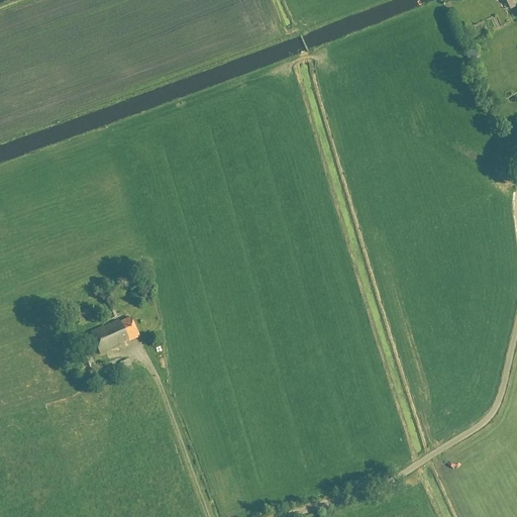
[(516,0),(505,0),(509,9),(516,5),(516,3),(516,2),(516,0)]
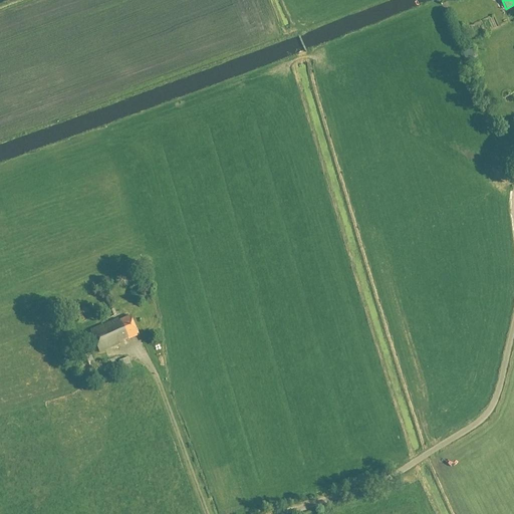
[(484,63),(492,73),(499,68),(491,58),(484,63)]
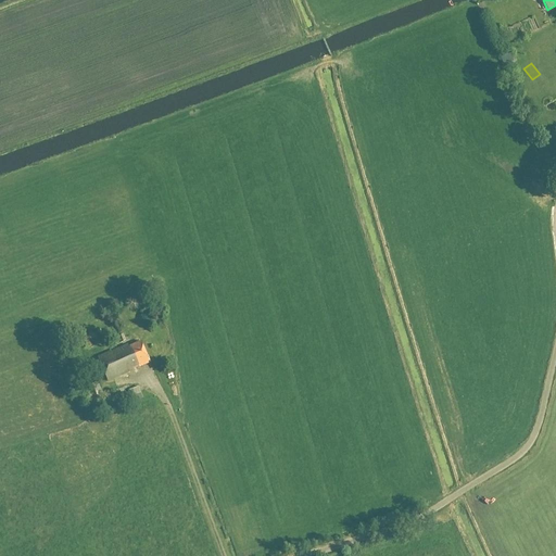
[(87,350),(99,344),(96,336),(84,341),(87,350)]
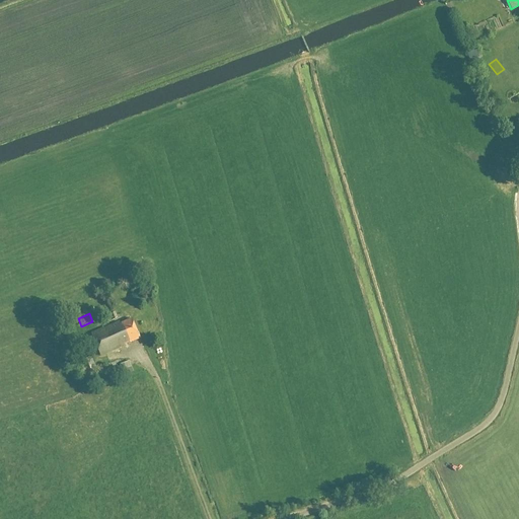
[(118,322),(90,335),(100,356),(124,346),(123,345),(130,342),(130,343),(139,339),(131,319),(119,324),(118,322)]
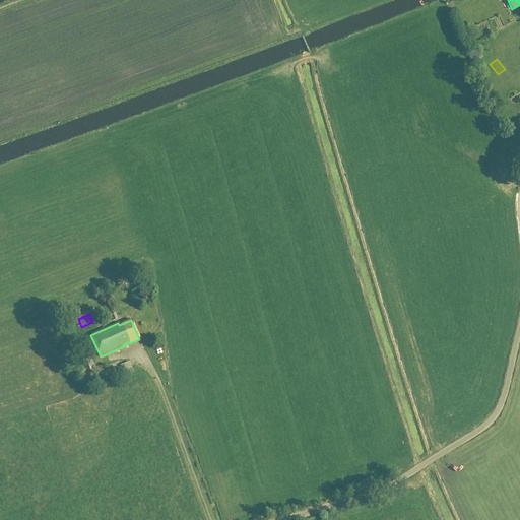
[(83,375),(94,371),(95,370),(90,358),(78,362),(83,375)]
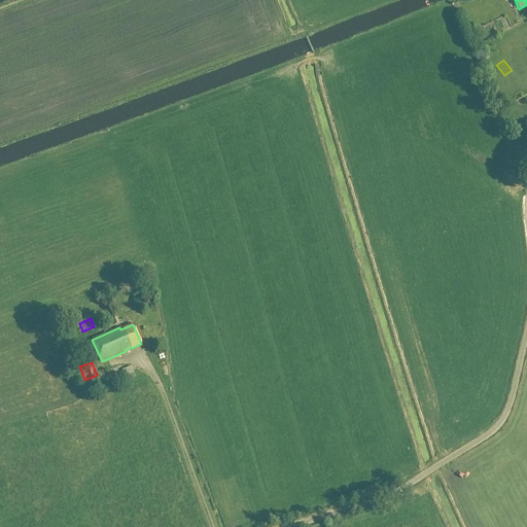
[(131,366),(120,371),(125,383),(135,379),(131,366)]
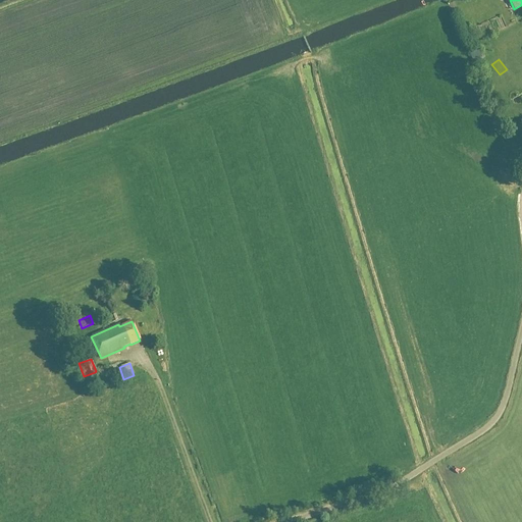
All buildings are outlined.
